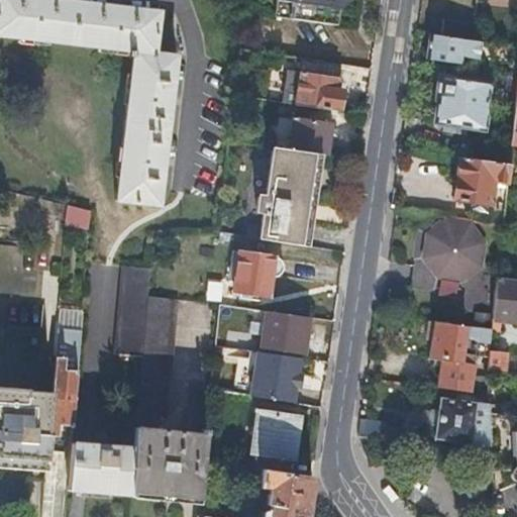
[(154,53),(159,12),(64,0),(0,0),(0,34),(127,50),(127,55),(133,56),(116,200),(159,205),(177,55),(154,53)]
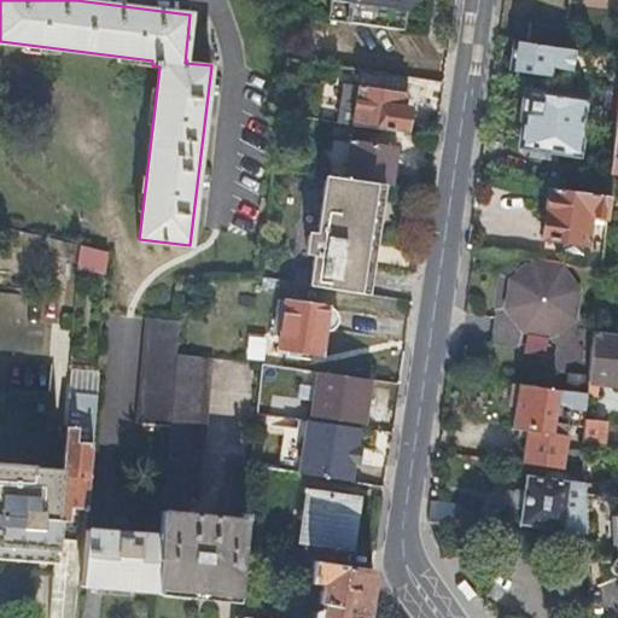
[(328,0),(326,21),(390,29),(392,10),(402,11),(403,3),(412,4),(412,0),(328,0)]
